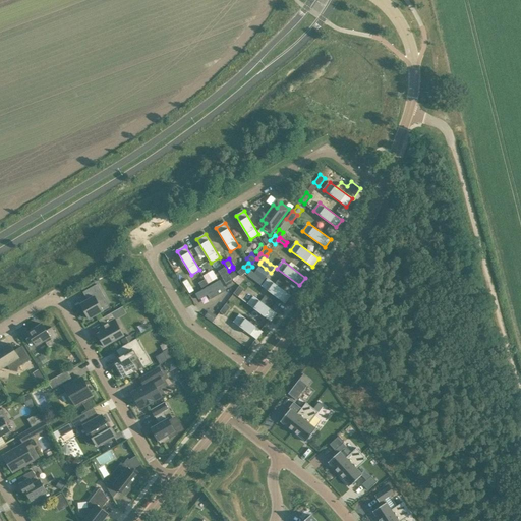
[(242,276),(247,271),(243,267),(238,272),(242,276)]
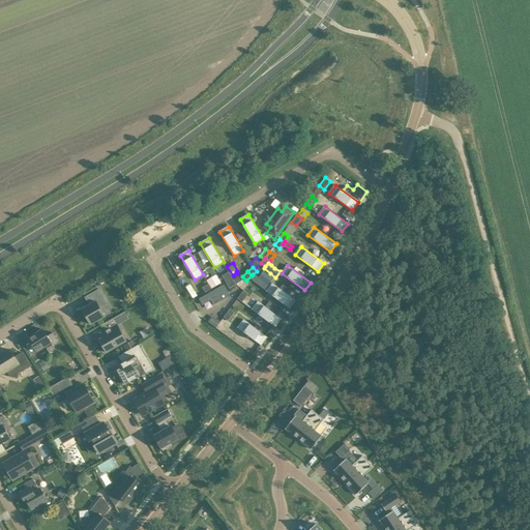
[(226,281),(230,288),(235,285),(236,285),(232,276),(229,272),(223,275),(226,281)]
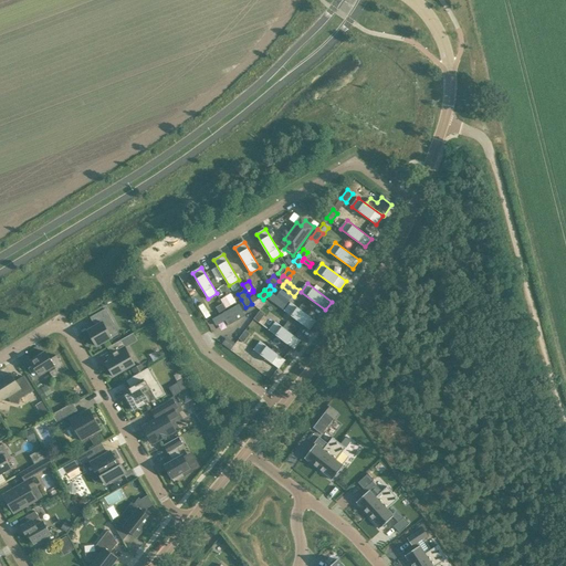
[(236,302),(233,297),(231,293),(221,299),(227,307),(236,302)]
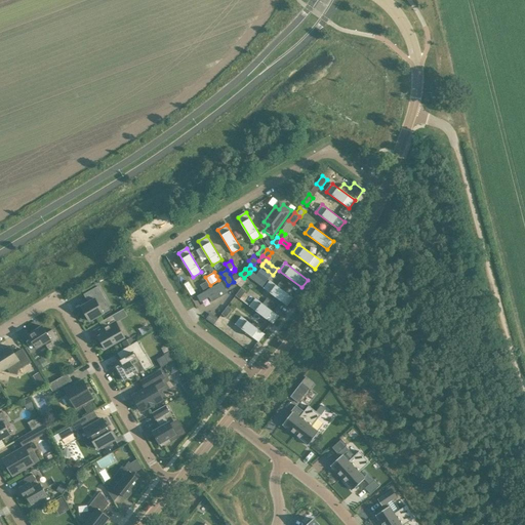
[(253,272),(249,277),(263,286),(267,281),(253,272)]
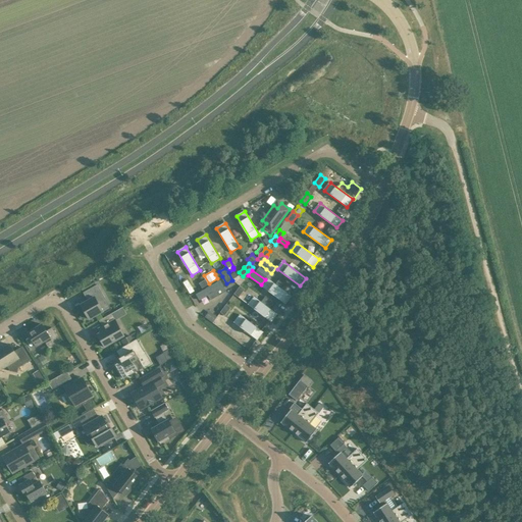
[(194,276),(189,278),(195,290),(200,288),(194,276)]
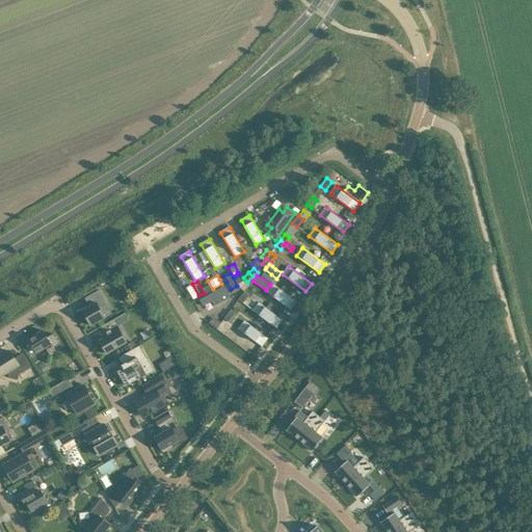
[(204,289),(206,294),(213,290),(210,285),(204,289)]
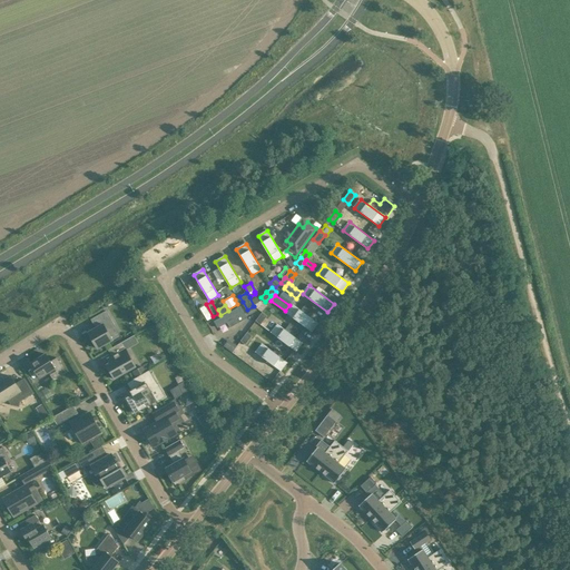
[(318,323),(294,305),(287,313),(312,332),(318,323)]
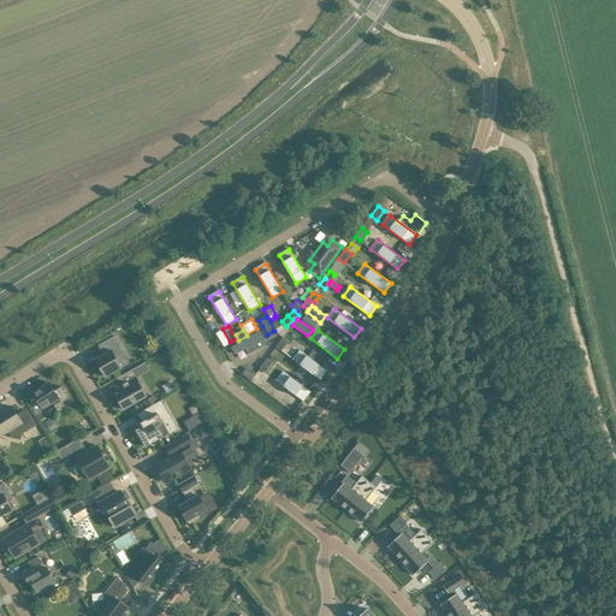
[(227,349),(232,359),(262,342),(256,332),(227,349)]
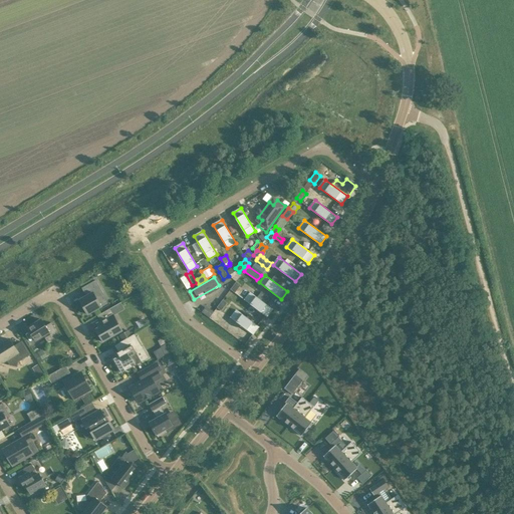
[(82,288),(86,295),(86,294),(87,296),(81,300),(83,304),(82,304),(88,314),(102,306),(100,304),(102,298),(100,296),(104,294),(96,280),(82,288)]
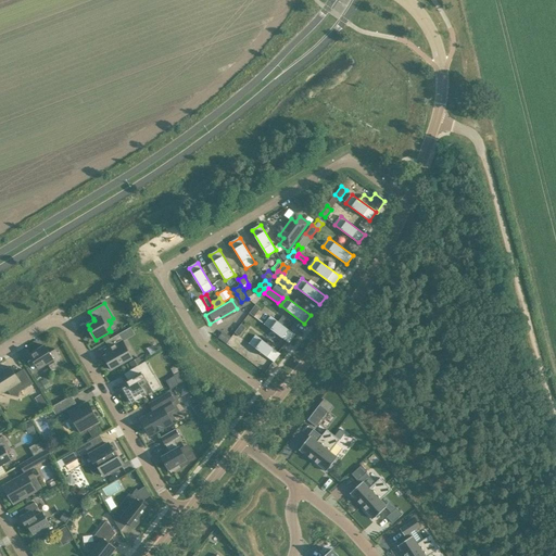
[(256,305),(250,313),(254,317),(261,308),(256,305)]
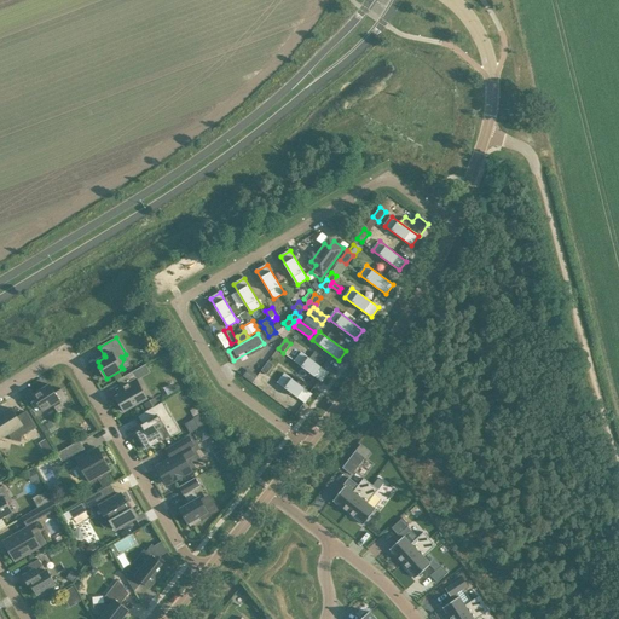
[(151,360),(157,357),(154,351),(154,350),(148,354),(151,360)]
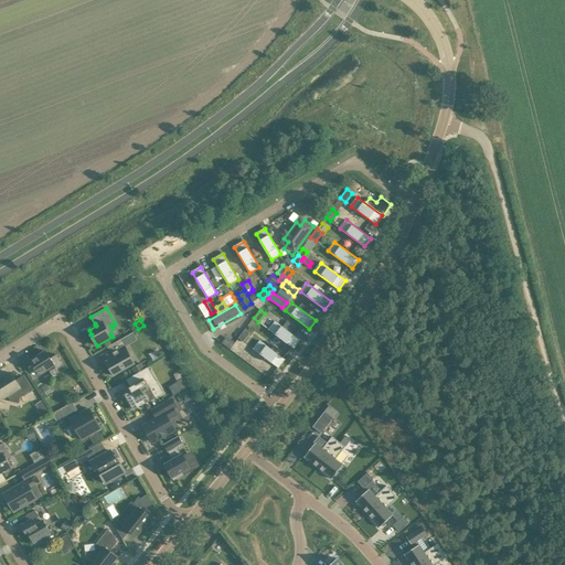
[(294,348),(300,340),(276,321),(269,330),(294,348)]
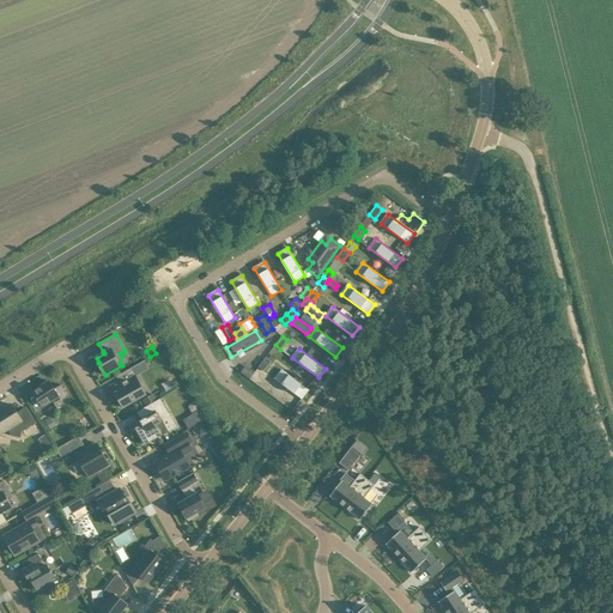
[(266,357),(259,366),(265,370),(272,362),(266,357)]
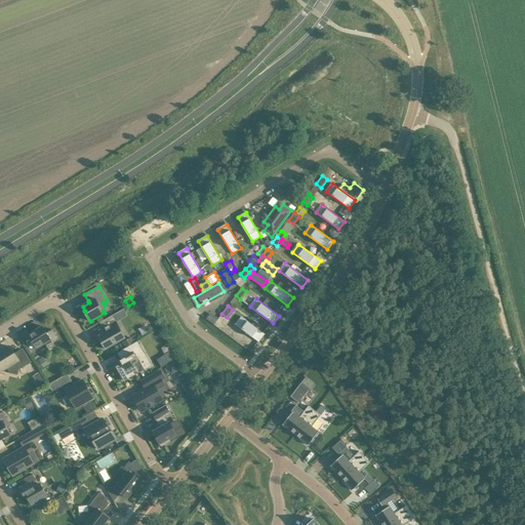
[(106,349),(125,338),(117,322),(113,315),(101,322),(104,328),(99,331),(102,334),(98,336),(106,349)]
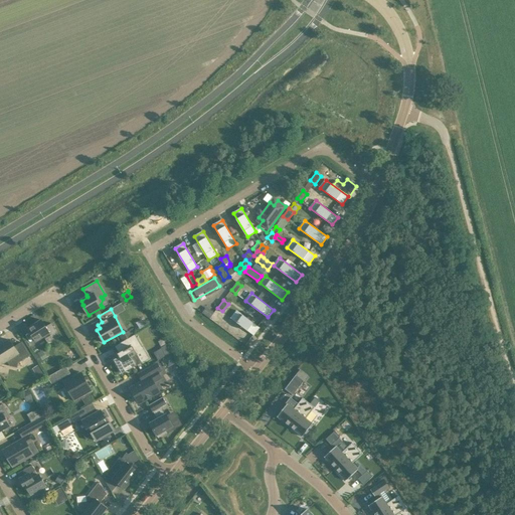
[(231,319),(253,335),(260,327),(237,311),(231,319)]
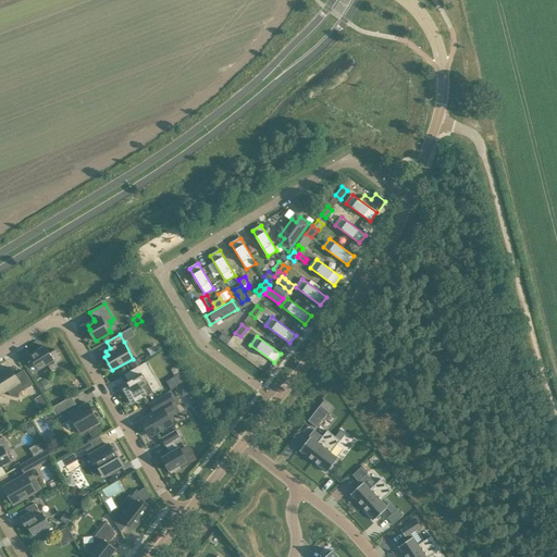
[(63,366),(65,364),(61,357),(60,353),(58,353),(57,349),(50,354),(45,346),(31,356),(39,370),(48,364),(53,372),(64,369),(63,366)]
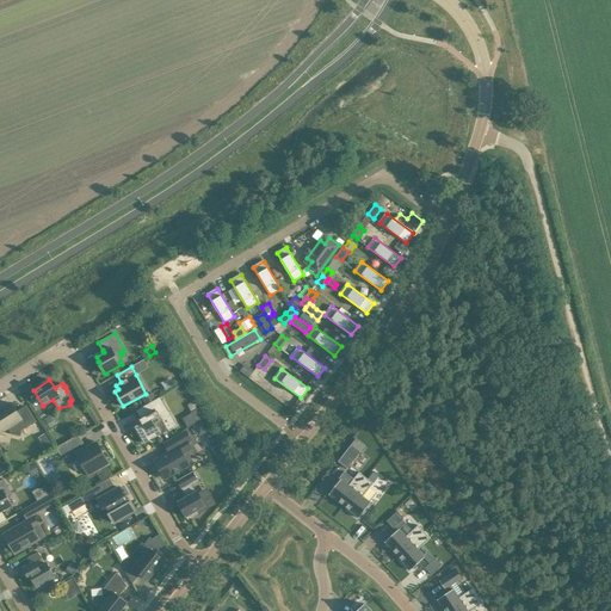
[(153,393),(147,396),(149,402),(156,399),(153,393)]
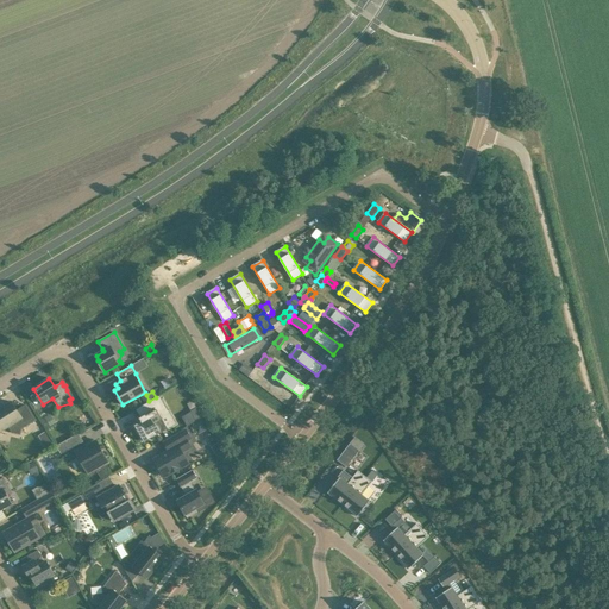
[(143,421),(135,426),(144,443),(168,428),(161,415),(169,410),(161,395),(142,406),(148,415),(142,419),(143,421)]
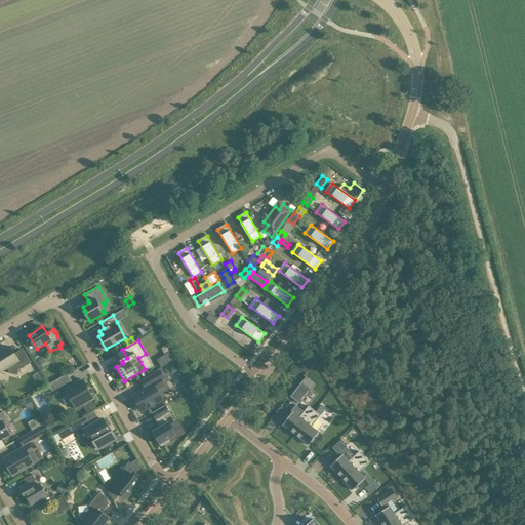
[(0,370),(8,365),(11,370),(10,373),(17,374),(18,370),(31,362),(23,349),(15,354),(10,347),(0,353),(0,370)]
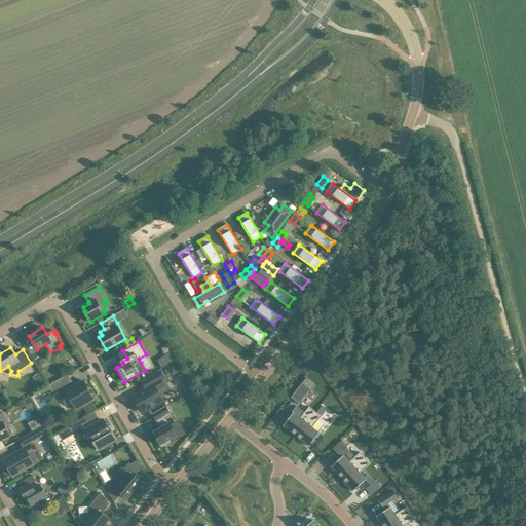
[(170,364),(165,355),(157,361),(161,368),(170,364)]
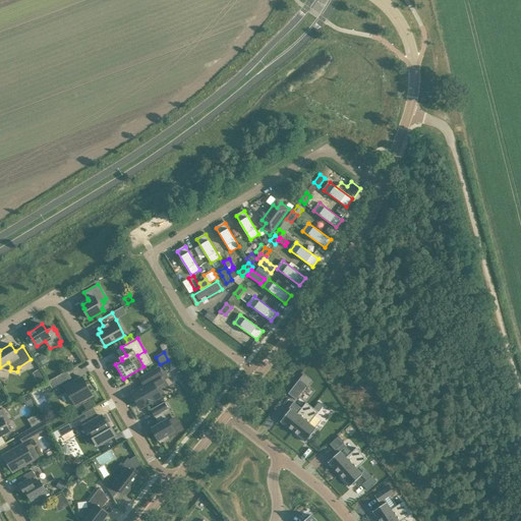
[(40,366),(46,362),(42,355),(36,359),(40,366)]
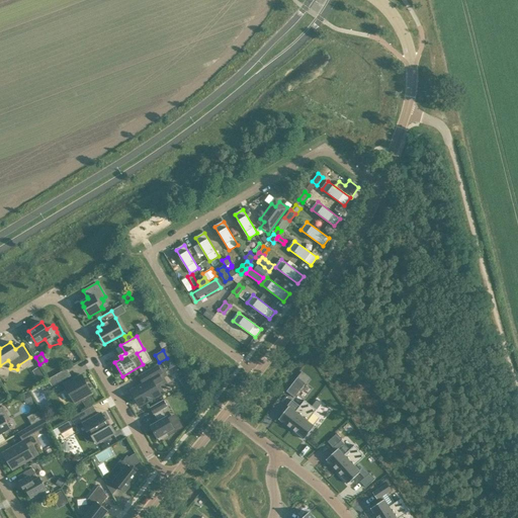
[(178,364),(173,356),(164,361),(169,369),(178,364)]
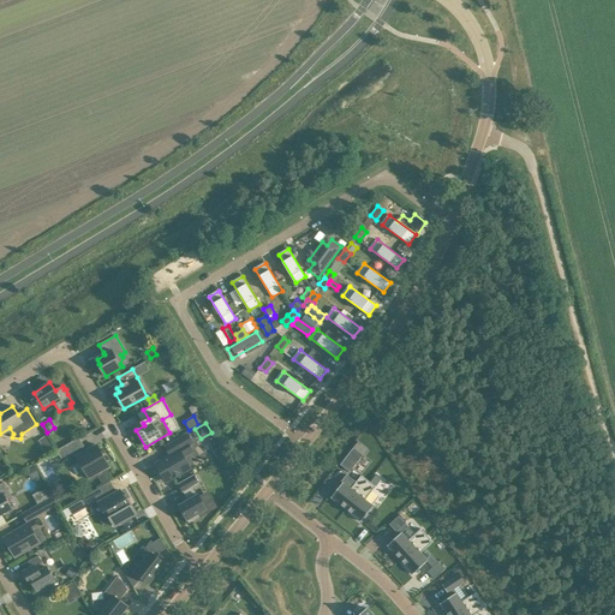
[(171,455),(157,463),(162,471),(160,472),(166,481),(167,479),(168,482),(186,471),(181,461),(184,460),(183,458),(190,454),(191,449),(192,448),(190,445),(193,443),(189,434),(166,447),(171,455)]
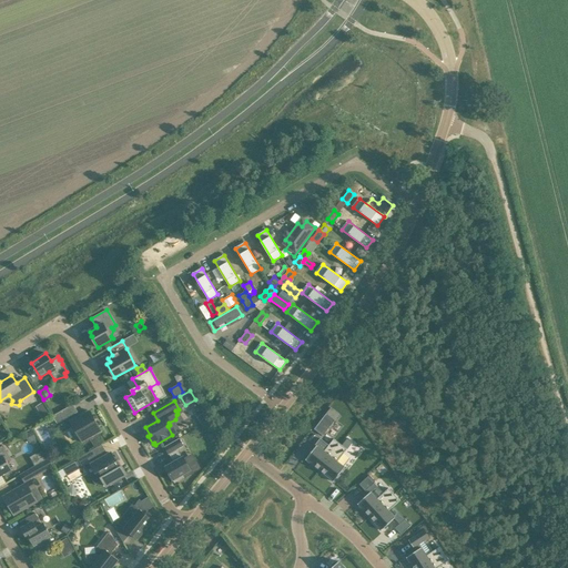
[(42,403),(36,406),(39,412),(46,408),(42,403)]
